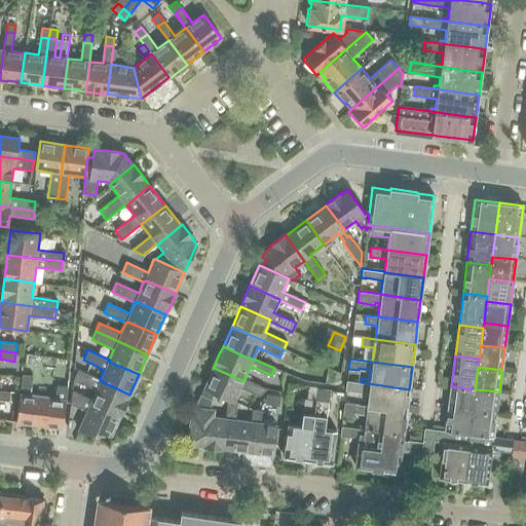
[(234,402),(240,387),(259,396),(266,389),(245,378),(243,381),(214,368),(204,388),(214,392),(215,392),(228,399),(234,402)]
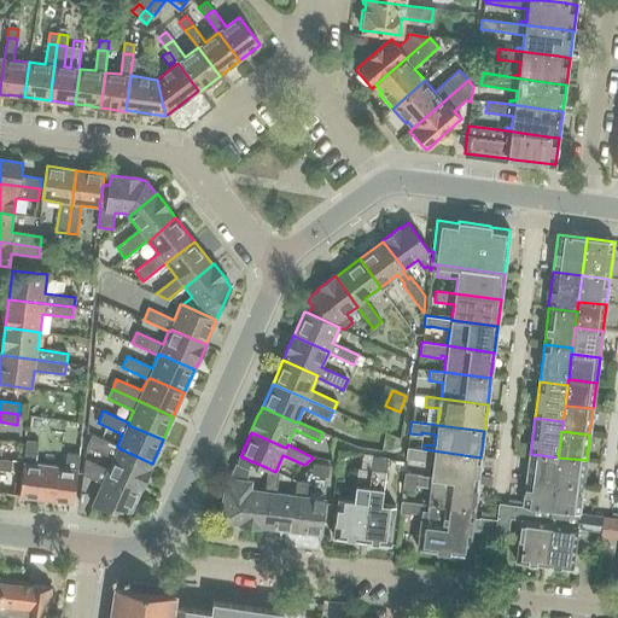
[(112,458),(108,468),(106,471),(108,472),(108,473),(141,488),(143,489),(151,470),(150,468),(152,464),(118,448),(118,447),(117,445),(92,435),(87,445),(112,458)]
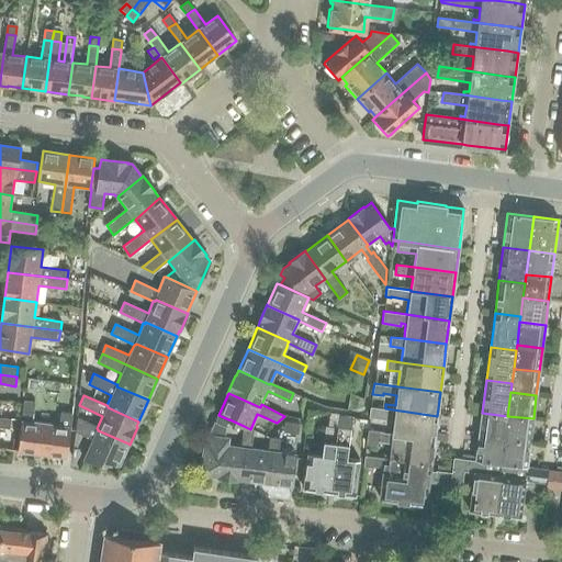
[(24,401),(22,413),(33,414),(35,402),(24,401)]
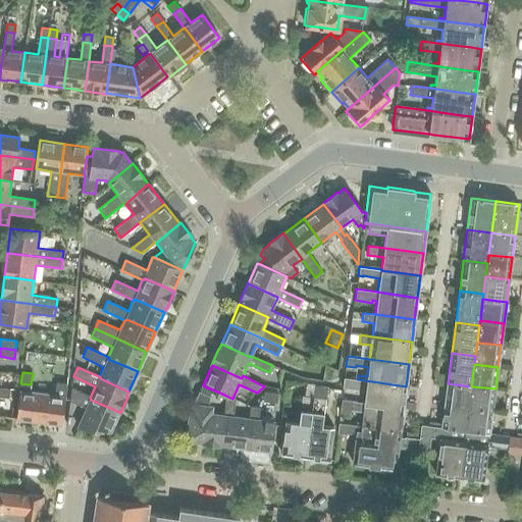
[(345,377),(344,386),(365,389),(364,403),(363,403),(403,409),(406,386),(358,379),(345,377)]
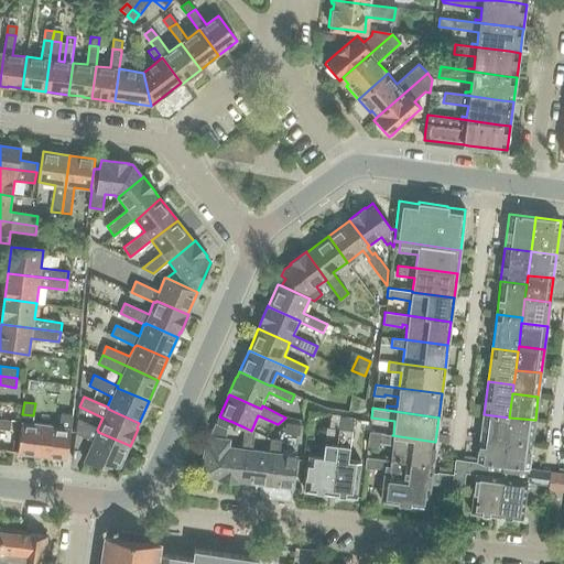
[(67,459),(68,448),(72,420),(73,415),(61,413),(58,426),(46,424),(42,456),(67,459)]
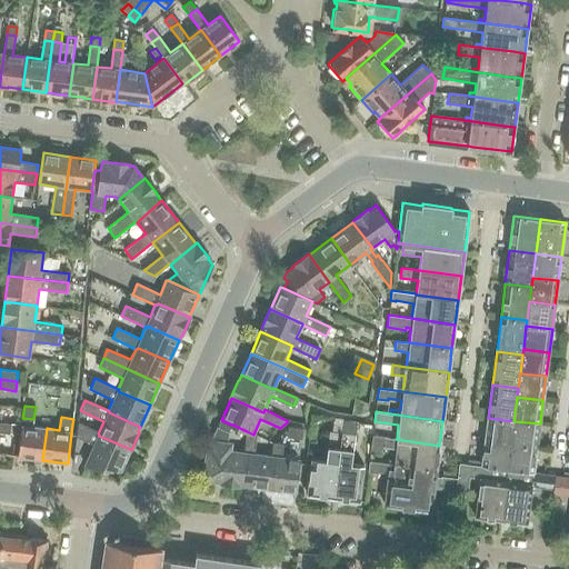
[(19,446),(18,457),(42,460),(47,428),(46,428),(32,427),(33,419),(22,418),(19,446)]
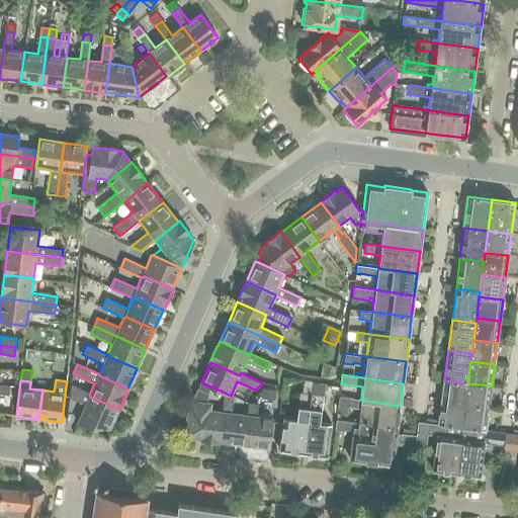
[(465,405),(467,383),(444,380),(441,402),(465,405)]
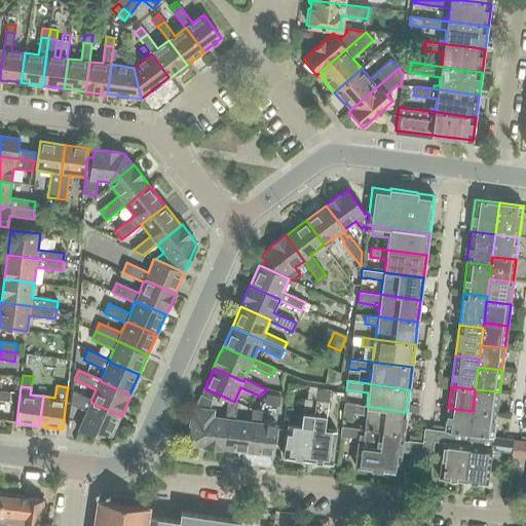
[(309,387),(308,399),(316,400),(317,388),(309,387)]
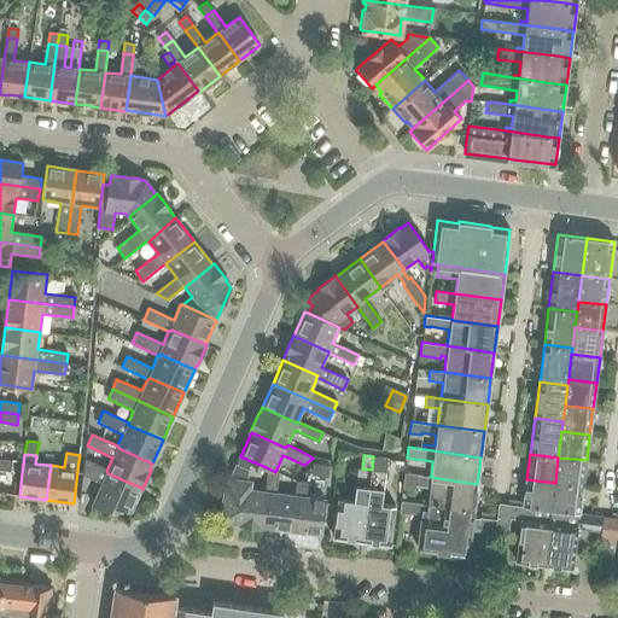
[(225,487),(221,517),(225,522),(240,524),(240,525),(261,528),(262,526),(266,493),(264,491),(251,490),(252,481),(246,481),(248,471),(252,461),(251,461),(240,456),(237,465),(229,479),(228,479),(227,487),(225,487)]
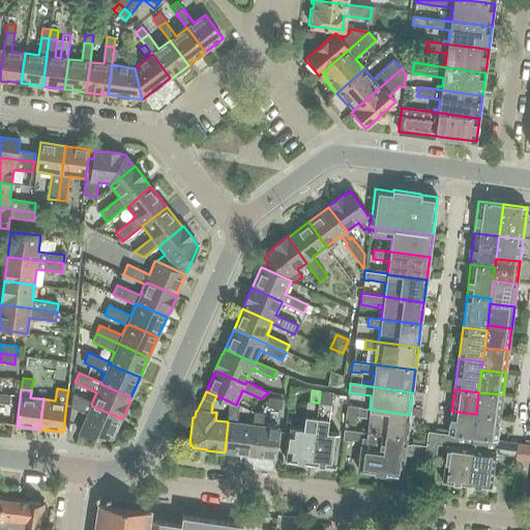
[(320,391),(319,403),(330,405),(331,393),(321,391),(320,391)]
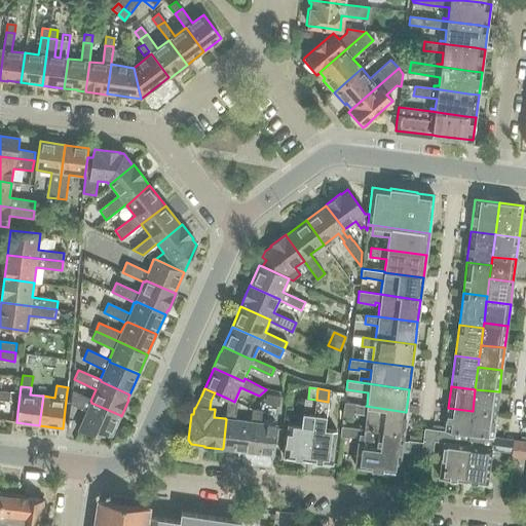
[(0,400),(9,402),(10,391),(0,389),(0,400)]
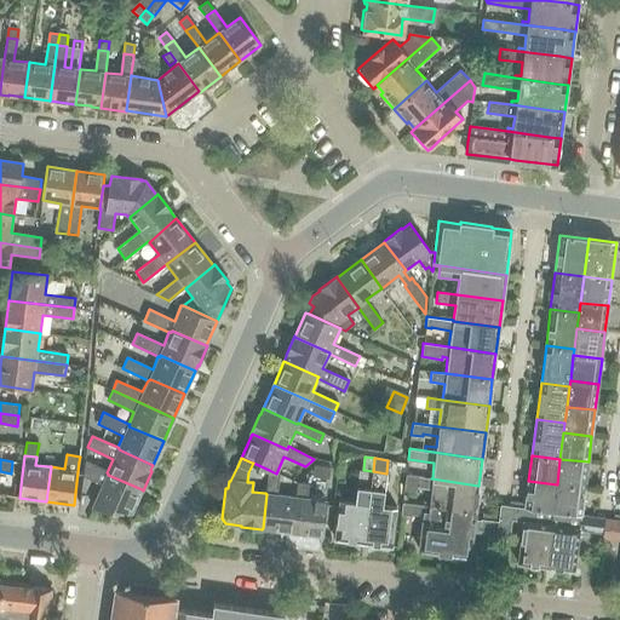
[(560,459),(557,484),(585,488),(589,461),(560,459)]
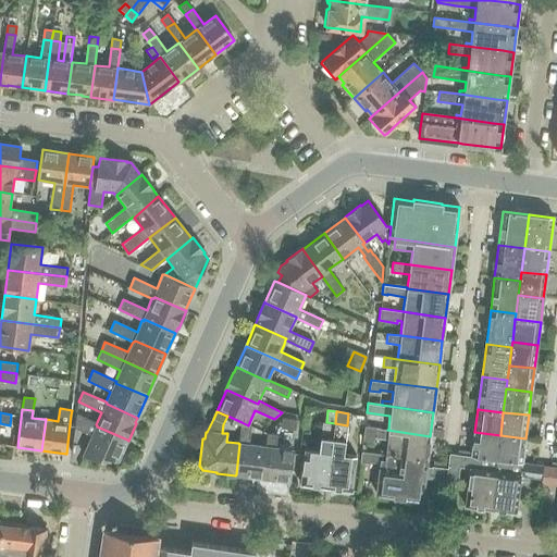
[(75,428),(91,435),(83,456),(119,460),(127,440),(97,426),(97,425),(96,424),(97,422),(76,413),(75,428)]
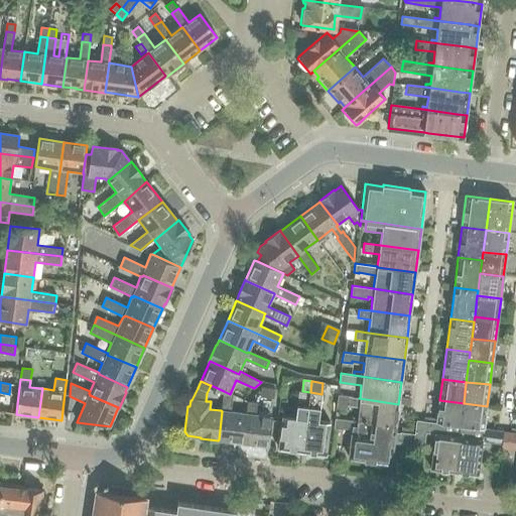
[(261,387),(260,397),(274,398),(275,389),(261,387)]
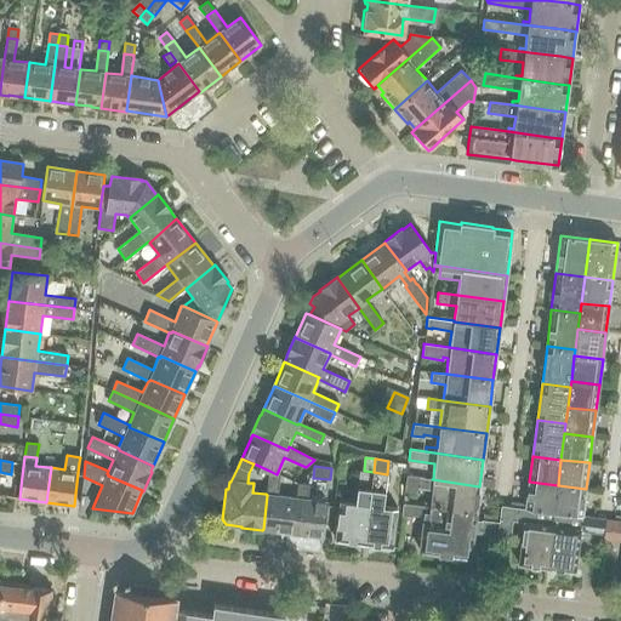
[(296,497),(278,495),(280,476),(277,474),(269,471),(266,494),(267,495),(263,529),(291,533),(296,497)]
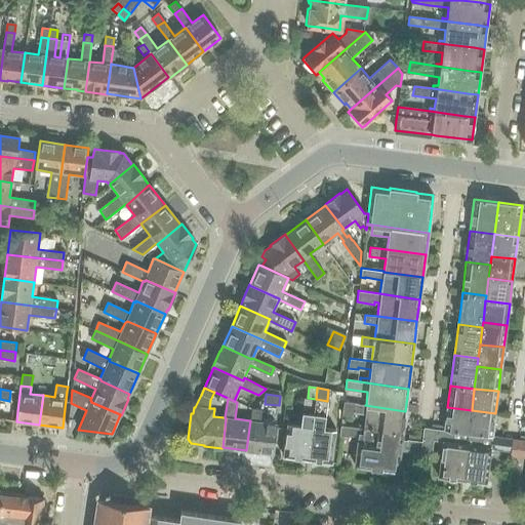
[(299,426),(288,423),(283,456),(308,459),(316,399),(308,398),(303,398),(299,426)]
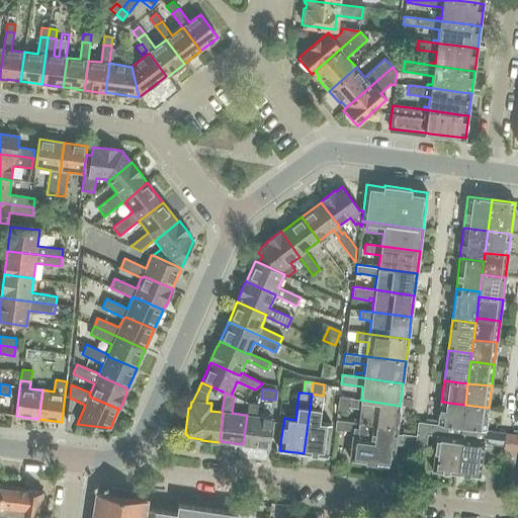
[(312,394),(304,453),(327,456),(331,424),(319,423),(323,396),(312,394)]
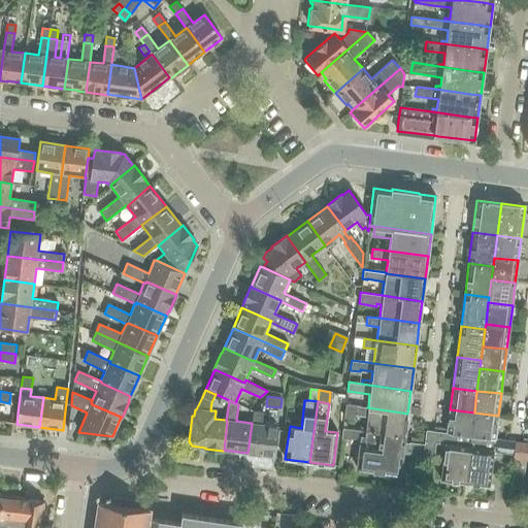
[(405,435),(407,414),(367,407),(368,407),(345,404),(343,418),(354,419),(354,415),(367,417),(365,430),(405,435)]
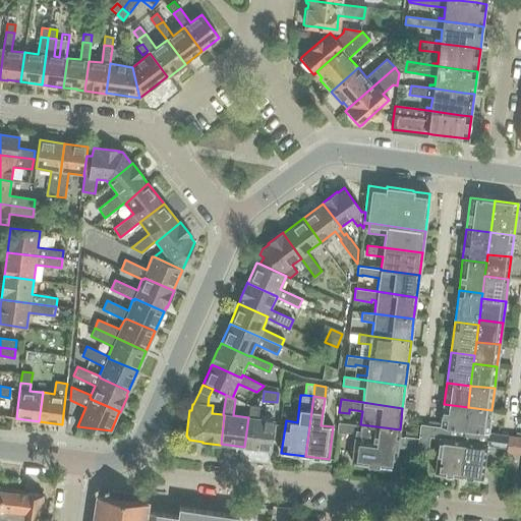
[(444,404),(442,423),(441,426),(465,429),(468,407),(444,404)]
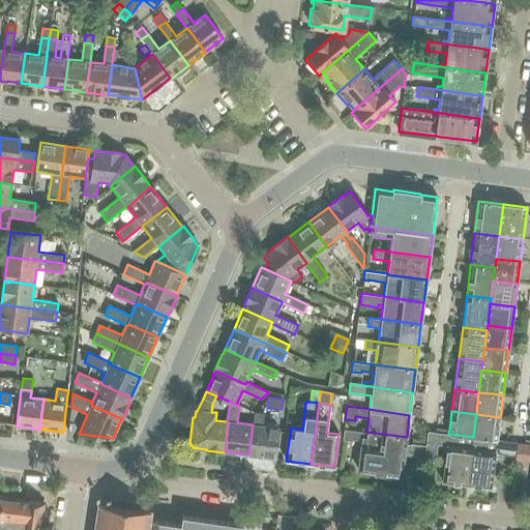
[(280,429),(262,425),(264,413),(255,412),(253,424),(248,454),(275,459),(280,429)]
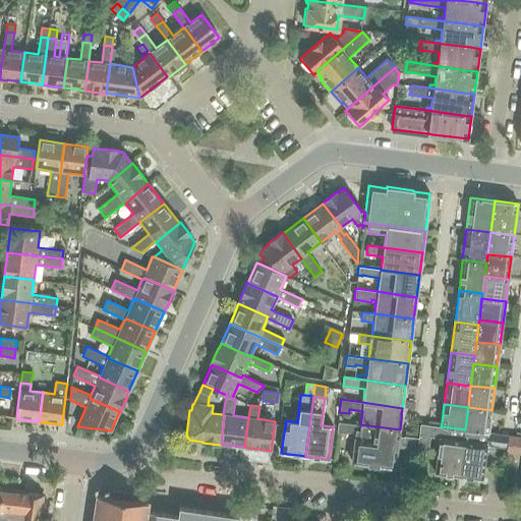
[(478,431),(488,432),(491,410),(468,407),(465,429),(478,431)]
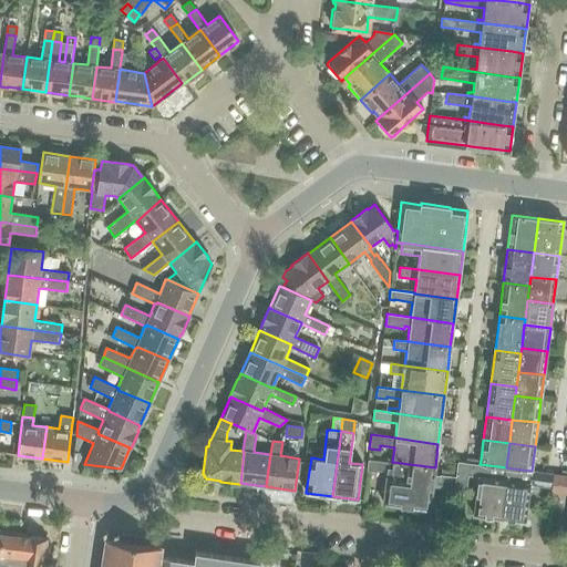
[(369,460),(368,471),(377,472),(377,470),(388,472),(383,503),(430,509),(432,486),(454,490),(455,476),(440,475),(434,475),(435,467),(392,462),(392,463),(369,460)]
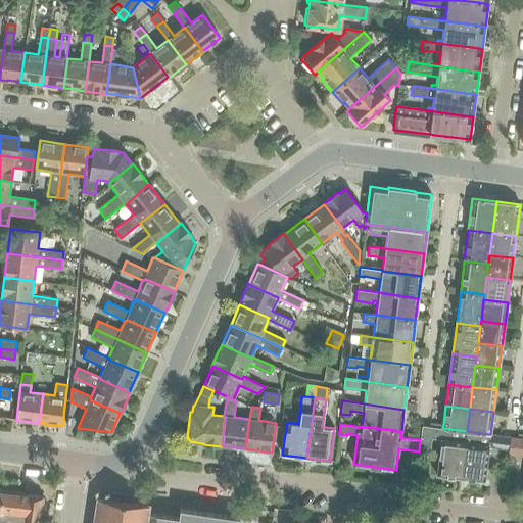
[(436,475),(461,478),(465,442),(467,431),(442,428),(430,427),(422,426),(420,439),(419,452),(430,453),(431,438),(441,439),(436,475)]
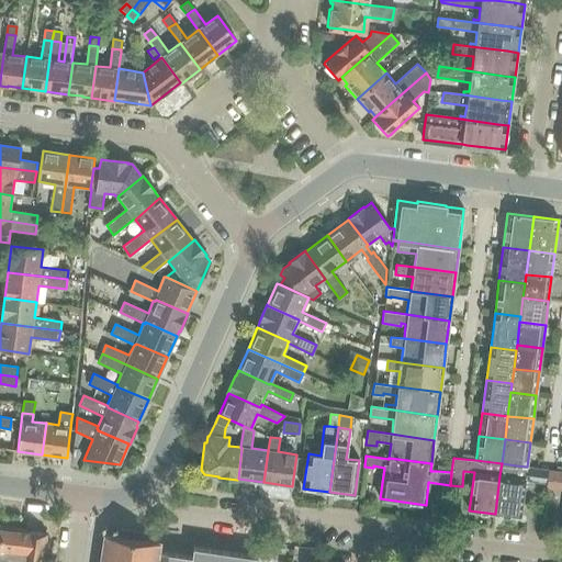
[(499,475),(495,514),(520,517),(525,482),(526,479),(527,467),(516,465),(502,463),(499,475)]
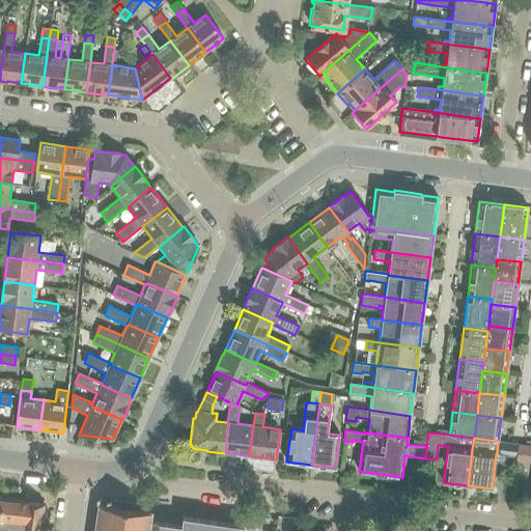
[(497,452),(496,455),(516,457),(519,444),(513,443),(511,443),(510,443),(498,441),(497,452)]
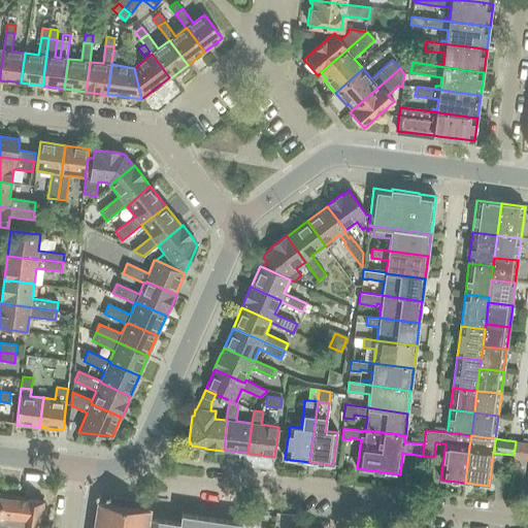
[(514,455),(513,459),(527,460),(527,442),(523,442),(522,442),(520,441),(516,441),(514,455)]
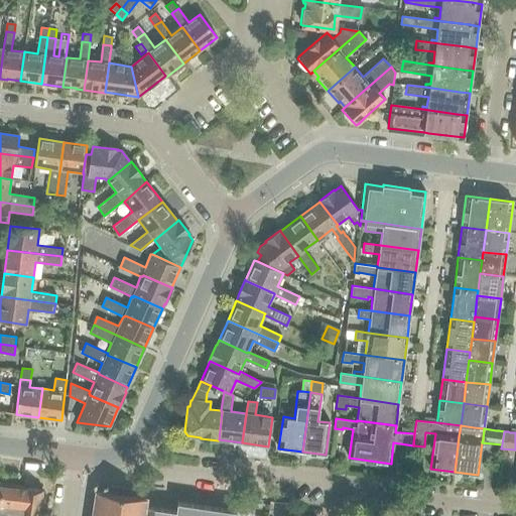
[(39,515),(43,490),(39,490),(27,489),(27,488),(23,488),(19,488),(19,485),(3,483),(0,501),(0,515),(39,515)]
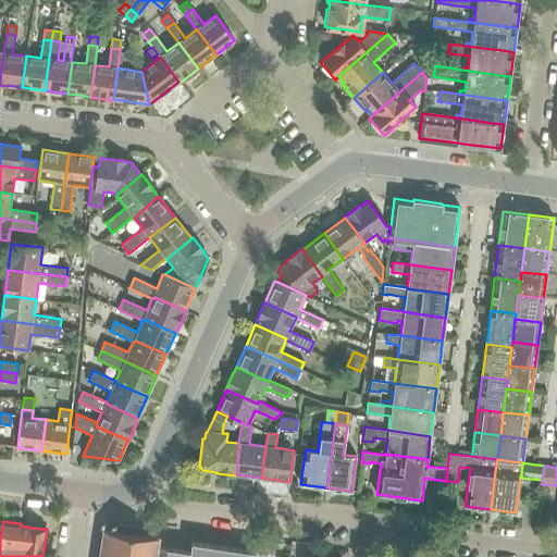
[(156,556),(158,548),(158,546),(159,537),(143,535),(143,529),(121,527),(121,532),(103,530),(99,556),(156,556)]
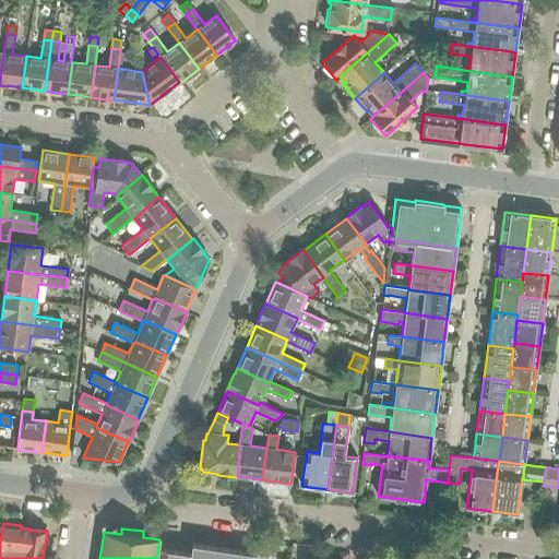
[(254,558),(256,555),(256,554),(192,545),(191,554),(161,548),(158,558),(254,558)]
